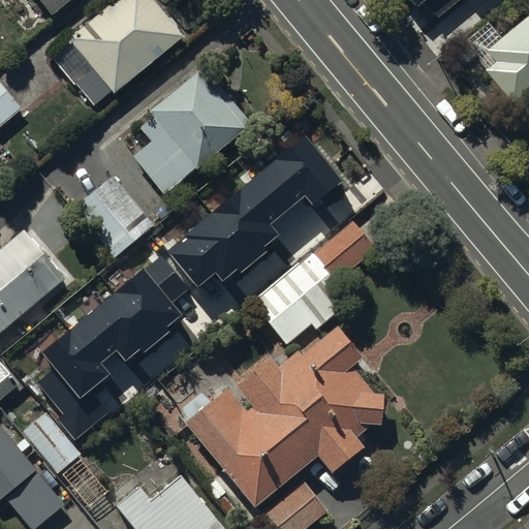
[(26,0),(36,16),(51,27),(83,0),(26,0)]
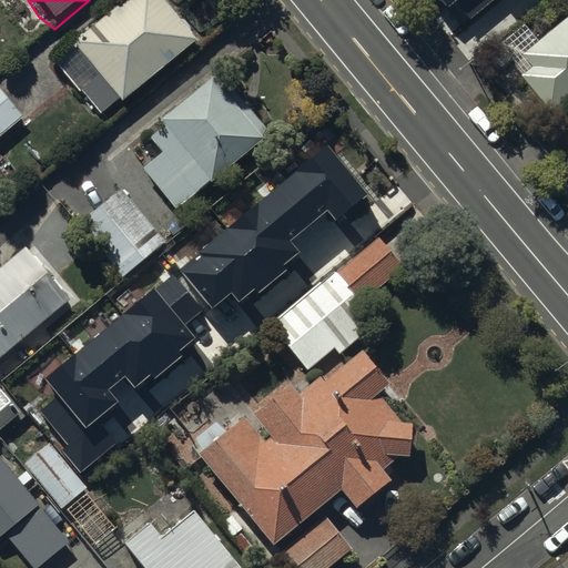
[(162,0),(121,0),(71,41),(99,74),(81,90),(101,113),(119,99),(121,100),(195,39),(162,0)]
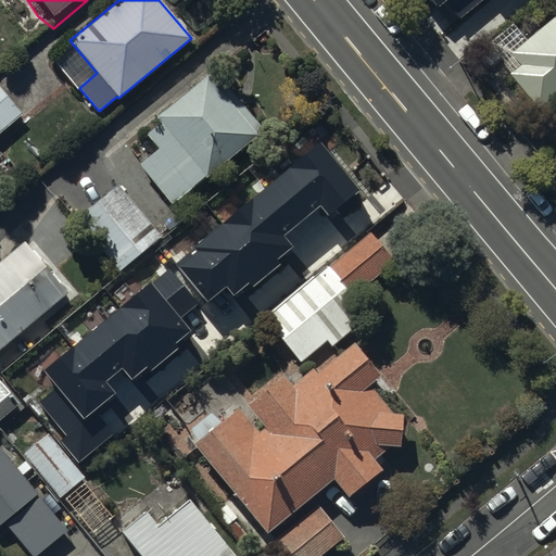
[(429,0),(437,9),(445,1),(458,17),(479,0),(429,0)]
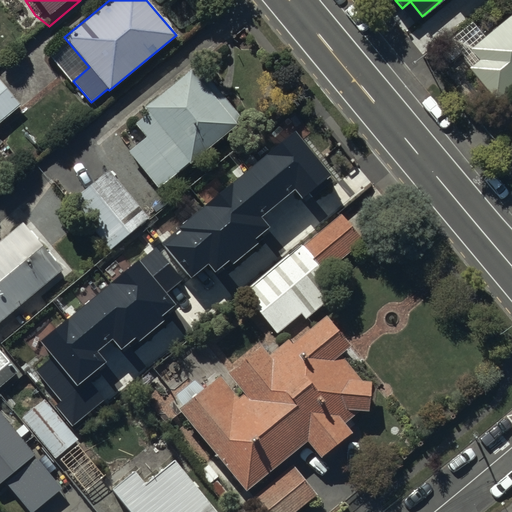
[(511,7),(470,44),(478,54),(467,64),(495,97),(511,83),(511,7)]
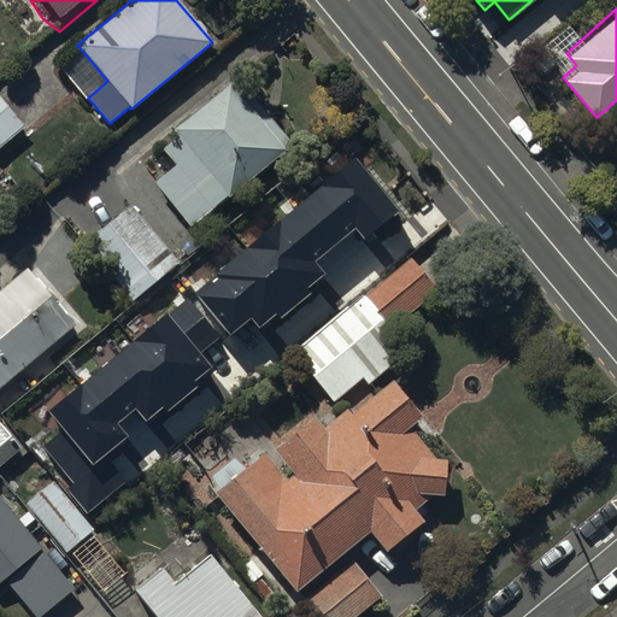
[(156,194),(191,238),(228,211),(229,212),(286,166),(281,162),(289,154),(251,107),(244,115),(231,99),(174,145),(178,151),(164,163),(176,178),(156,194)]
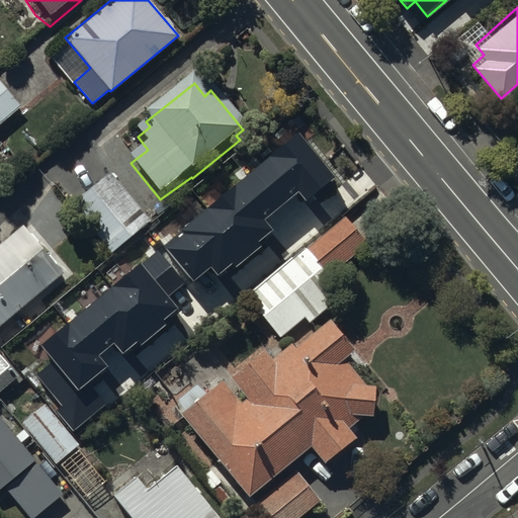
[(0,135),(21,115),(0,91),(0,135)]
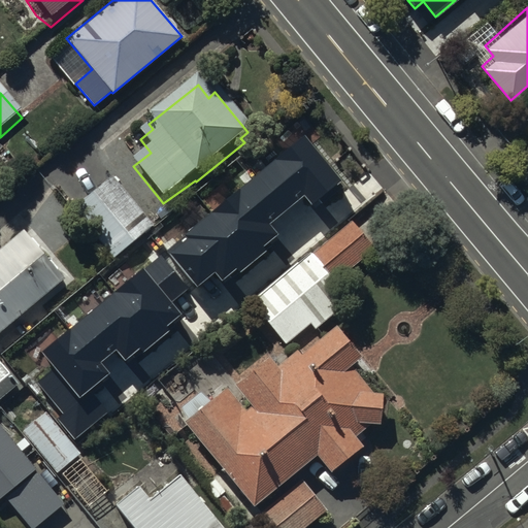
[(140,269),(40,353),(54,368),(37,382),(64,415),(58,420),(74,439),(107,411),(92,393),(103,384),(100,381),(108,373),(99,362),(114,349),(124,360),(138,349),(142,354),(176,326),(173,322),(183,315),(173,303),(194,286),(196,288),(213,274),(221,283),(235,270),(239,275),(273,246),(270,242),(278,235),(268,224),(302,195),(310,205),(312,203),(316,207),(340,187),(336,183),(339,180),(301,135),(182,235),(184,238),(143,272),(140,269)]
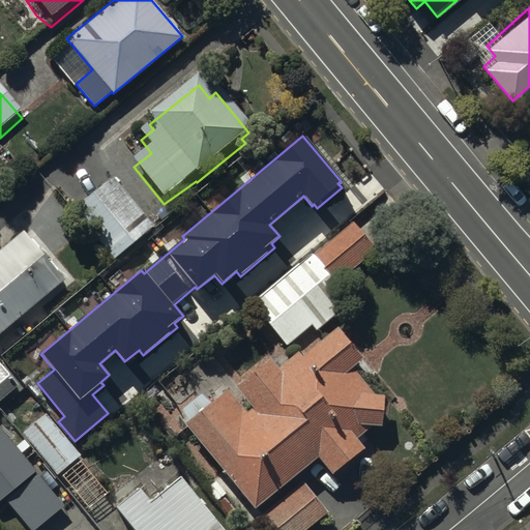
[(114,175),(74,208),(114,258),(155,225),(114,175)]
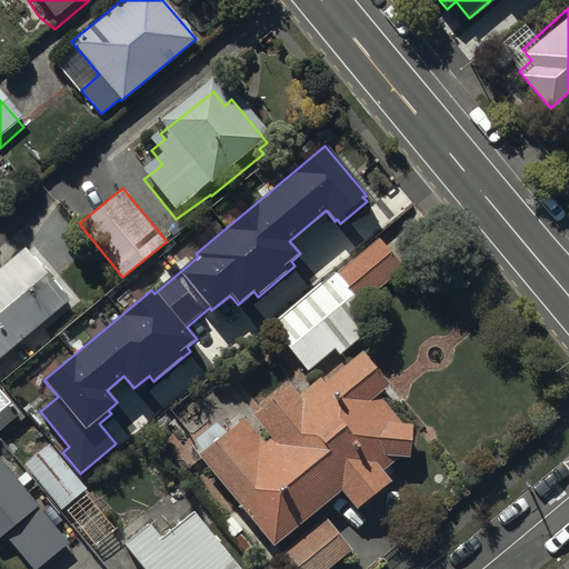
[(380,239),(336,272),(358,300),(401,267),(380,239)]
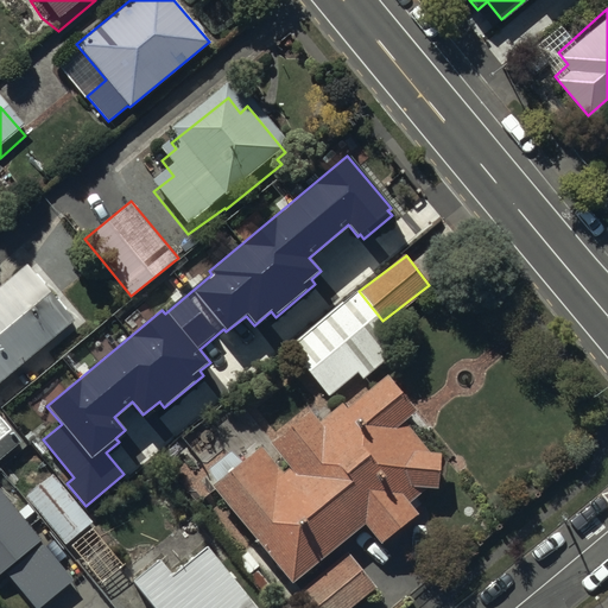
[(26,277),(0,298),(0,394),(75,333),(26,277)]
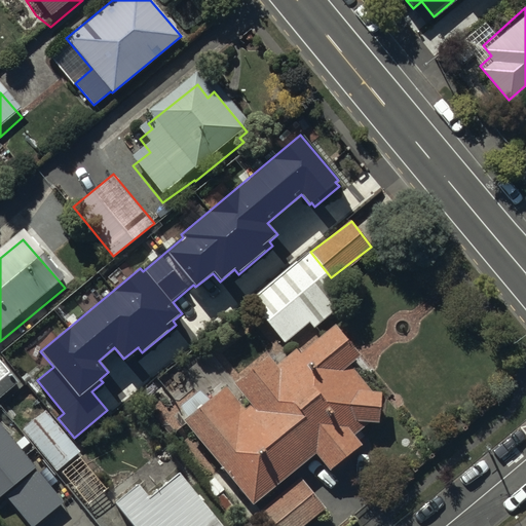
[(348,302),(309,252),(254,295),(264,307),(263,316),(284,344),(309,324),(313,329),(348,302)]
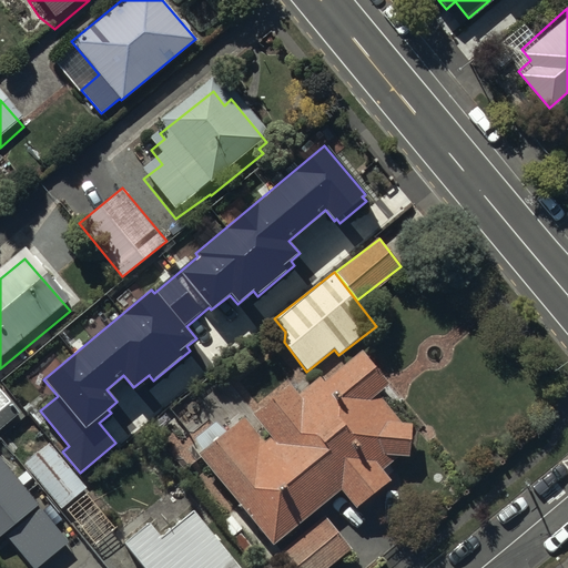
[(202,467),(196,472),(271,561),(341,508),(356,526),(386,500),(392,472),(407,473),(411,440),(404,440),(378,411),(388,402),(361,369),(331,394),(321,385),(294,407),(288,402),(252,433),(247,428),(226,446),(202,467)]
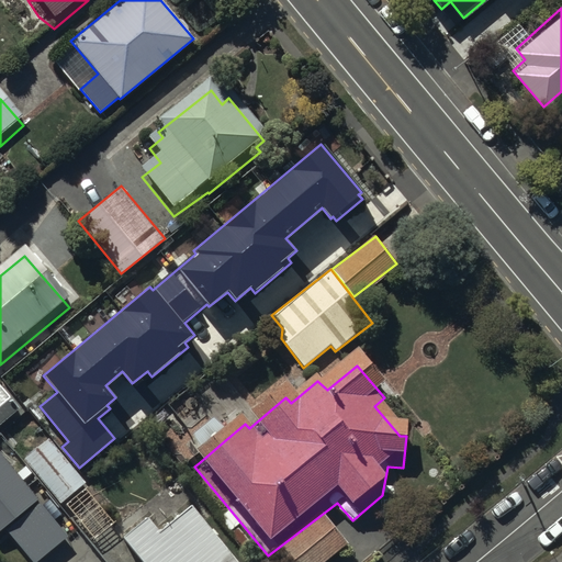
[(0,394),(0,426),(15,414),(0,394)]
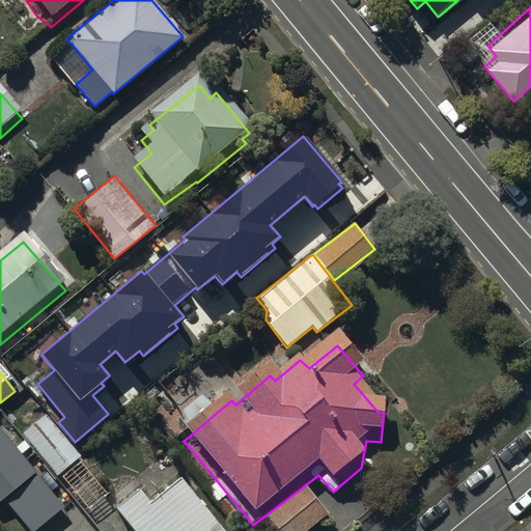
[(180,423),(189,437),(212,417),(200,409),(180,423)]
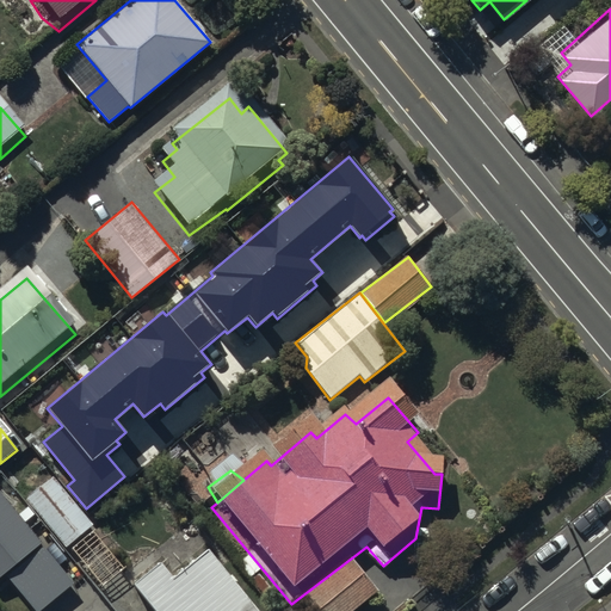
[(53,479),(29,499),(66,545),(91,526),(53,479)]
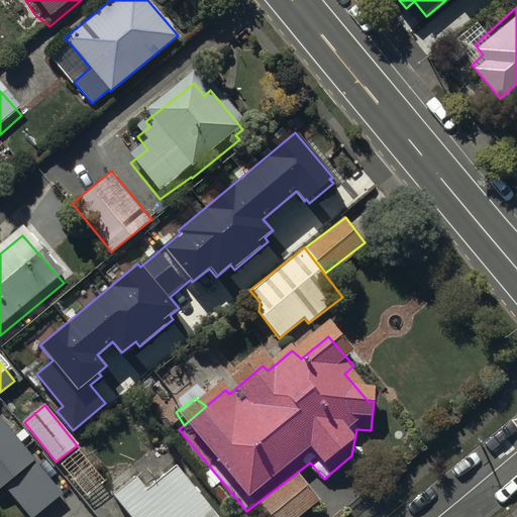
[(0,428),(0,500),(5,496),(22,516),(42,516),(62,503),(0,428)]
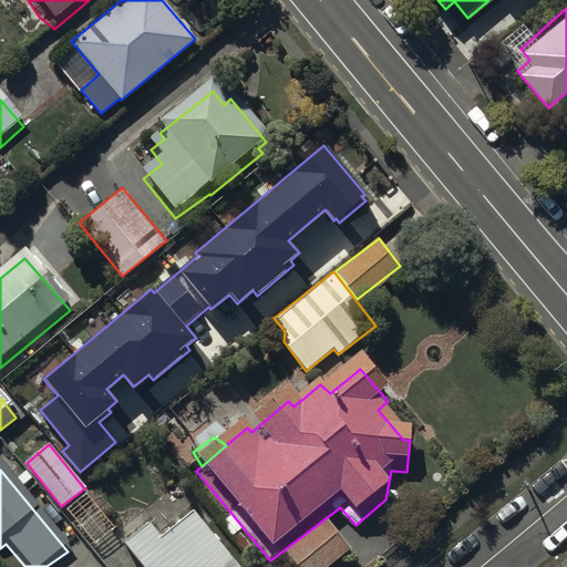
[(148,523),(124,543),(143,566),(239,566),(193,509),(160,537),(148,523)]
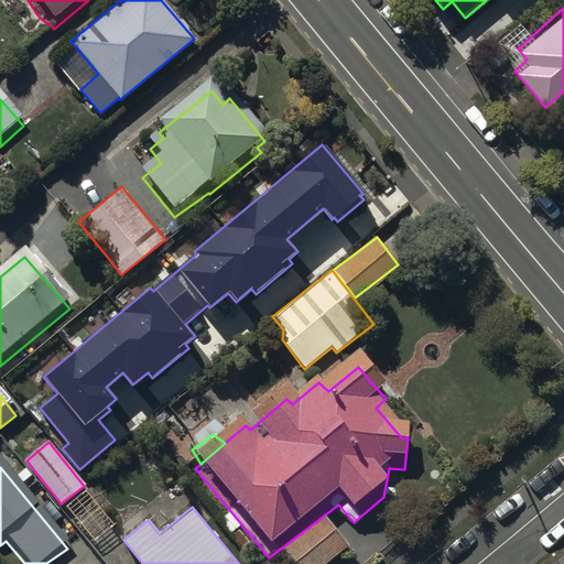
[(323,523),(279,557),(283,563),(336,563),(348,554),(323,523)]
